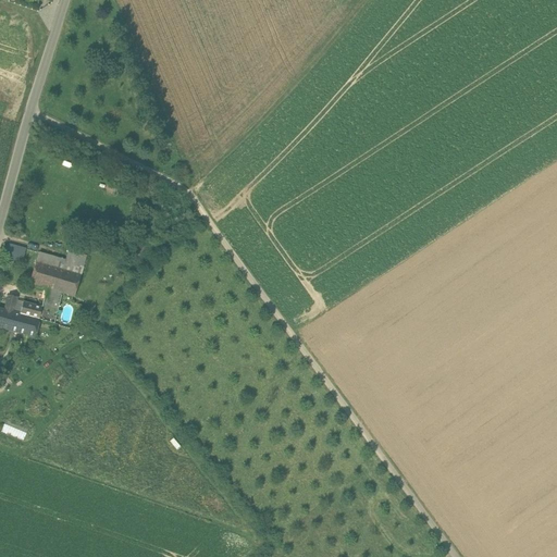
[(22,262),(25,249),(9,244),(5,257),(22,262)]
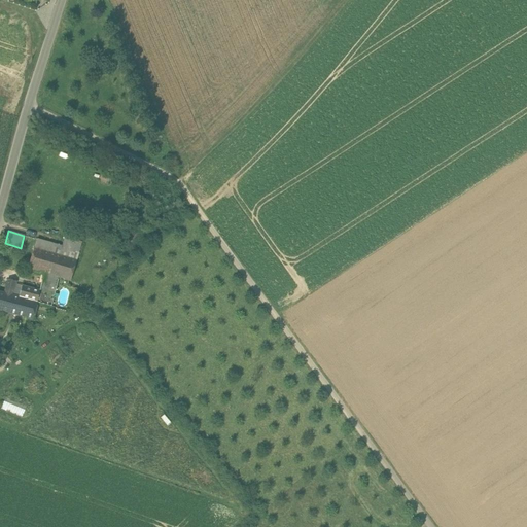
[(55,244),(37,239),(28,269),(43,274),(44,274),(59,277),(63,279),(71,281),(79,252),(62,247),(55,245),(55,244)]
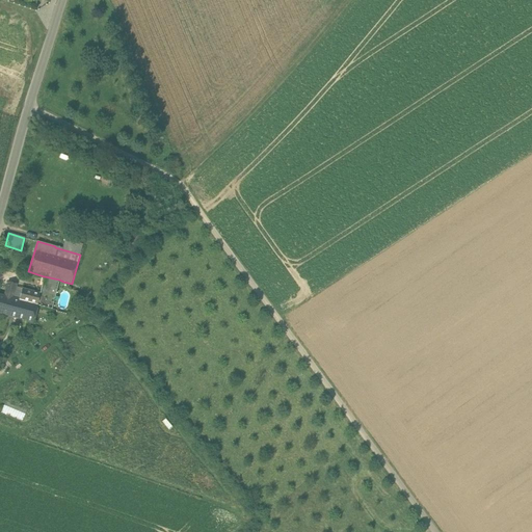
[(82,246),(65,241),(62,249),(80,255),(82,246)]
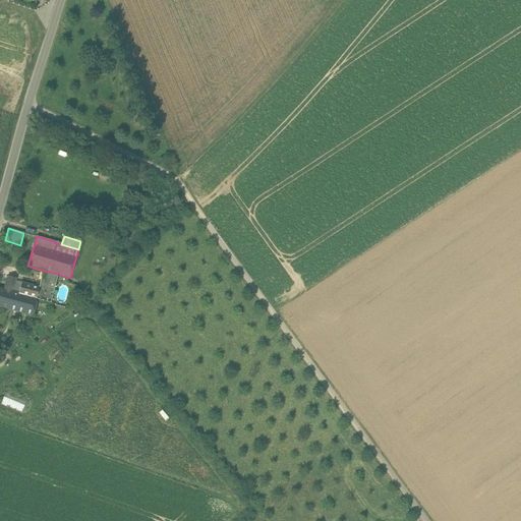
[(39,287),(37,299),(55,304),(62,276),(58,274),(44,271),(39,287)]
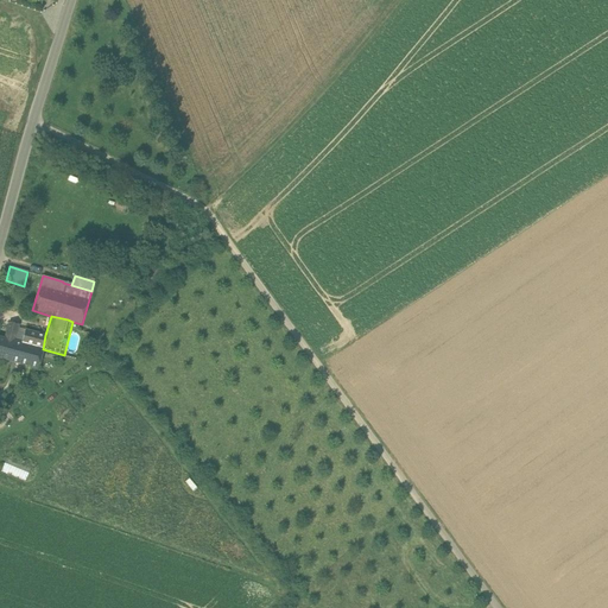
[(10,322),(5,339),(6,339),(14,341),(18,329),(19,325),(10,322)]
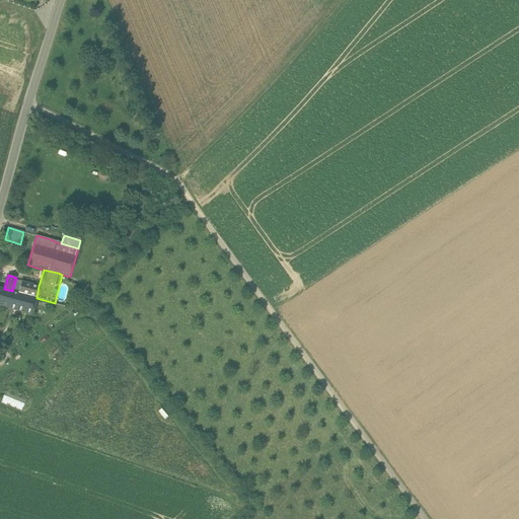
[(36,298),(39,286),(21,282),(15,281),(12,291),(5,289),(2,298),(11,301),(9,308),(32,314),(36,298)]
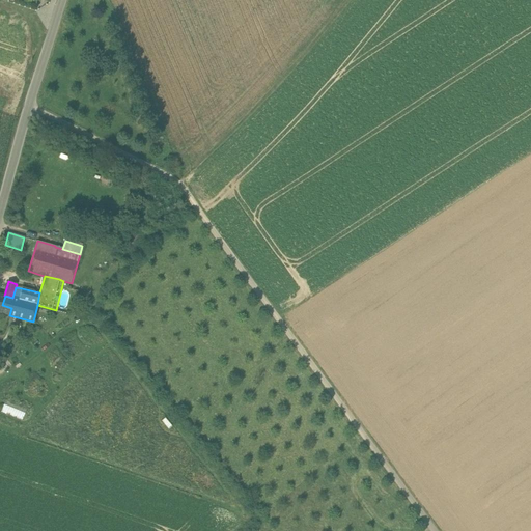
[(4,296),(0,294),(0,312),(9,315),(11,308),(2,305),(5,296),(4,296)]
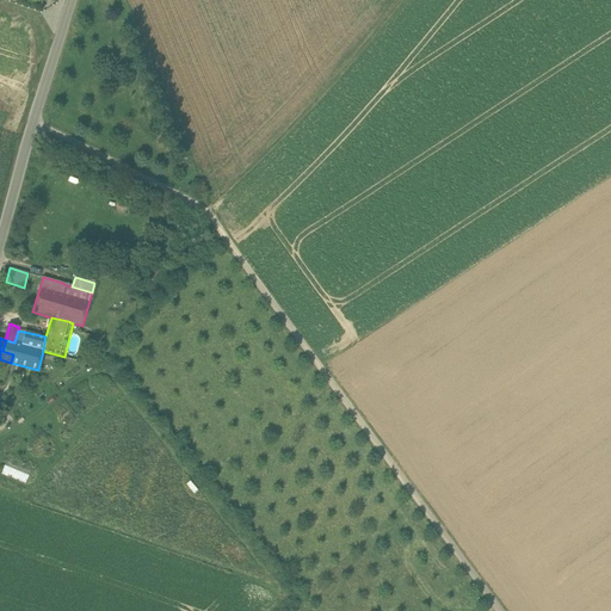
[(6,460),(1,473),(25,482),(31,469),(6,460)]
